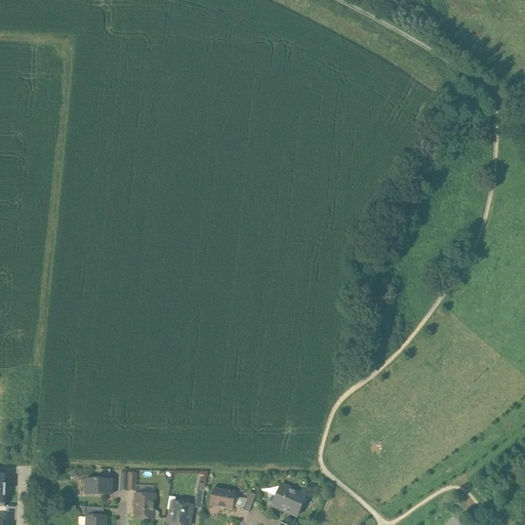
[(128,473),(120,473),(119,491),(128,491),(128,473)]
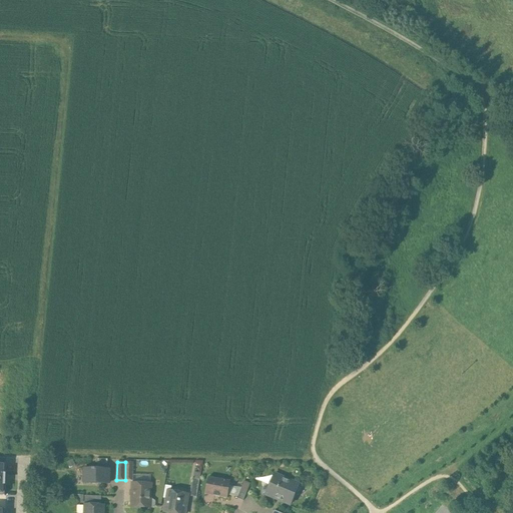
[(133,462),(125,462),(125,480),(132,480),(133,462)]
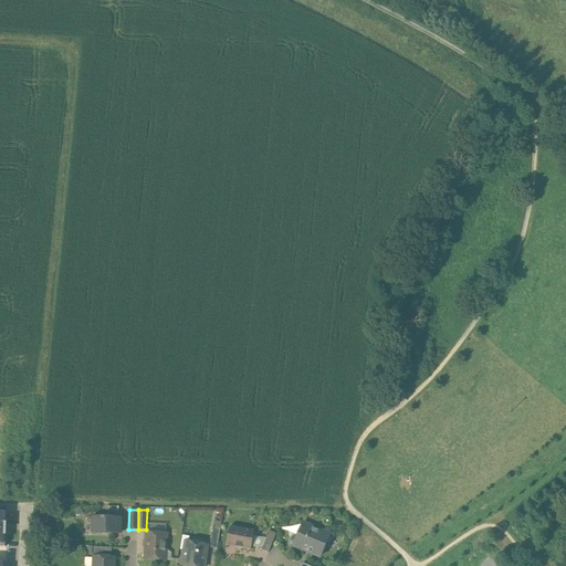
[(121,517),(93,517),(92,533),(119,534),(121,517)]
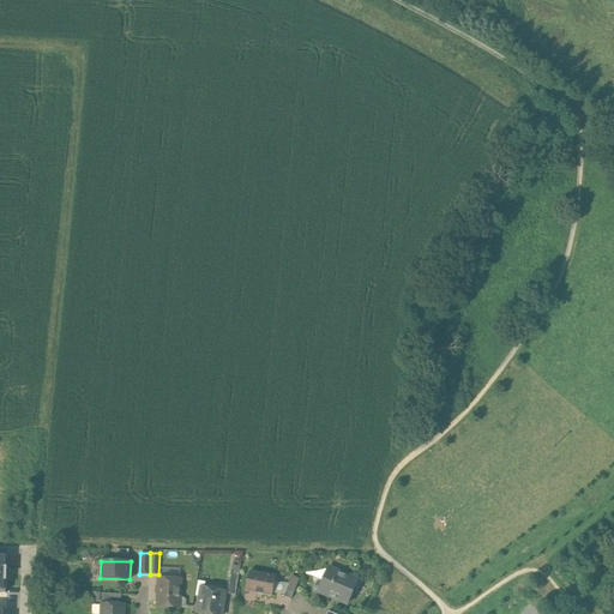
[(276,576),(250,571),(246,589),(257,590),(257,594),(272,596),(276,576)]
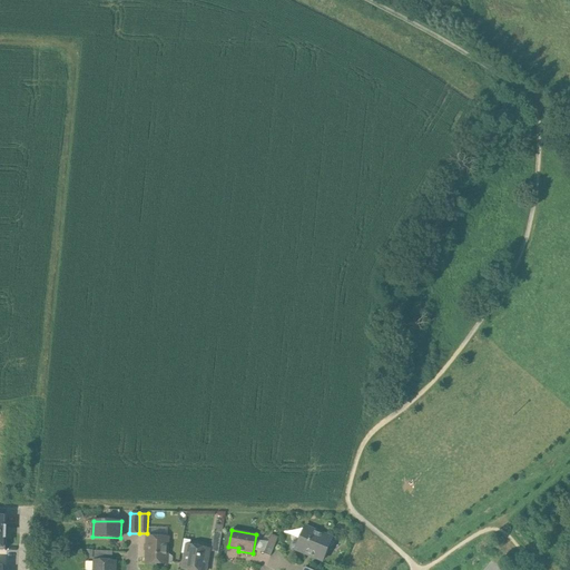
[(314,531),(313,534),(303,530),(298,541),(296,540),(293,542),(292,546),(293,549),(323,561),(328,547),(330,547),(333,546),(334,542),(333,539),(314,531)]
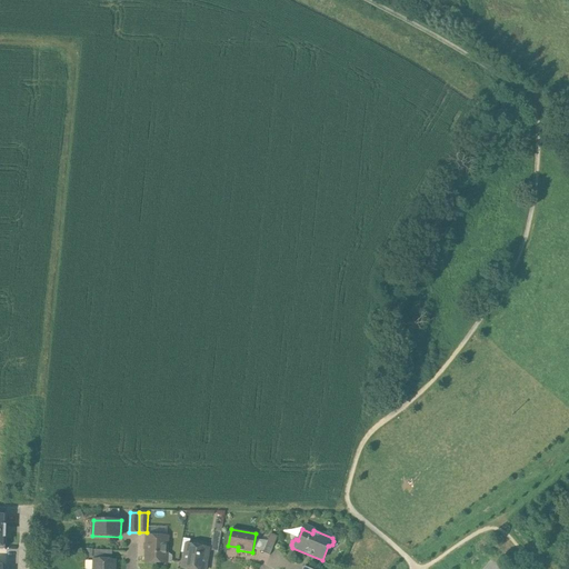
[(221,532),(213,531),(210,550),(218,552),(221,532)]
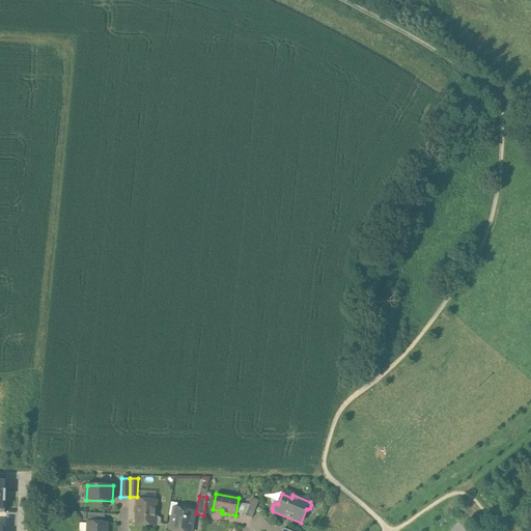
[(259,501),(252,498),(245,515),(252,519),(259,501)]
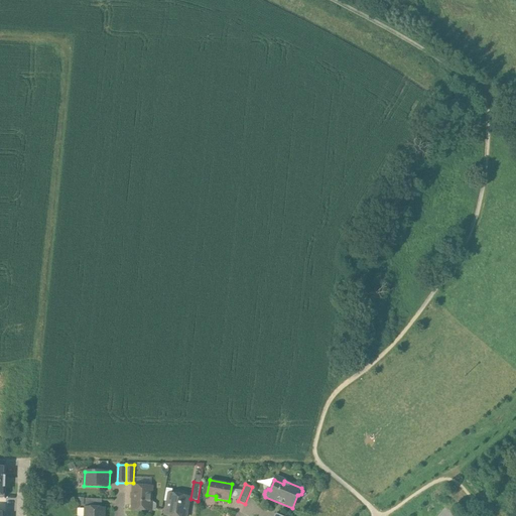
[(151,487),(133,486),(132,510),(147,510),(148,502),(151,502),(151,487)]
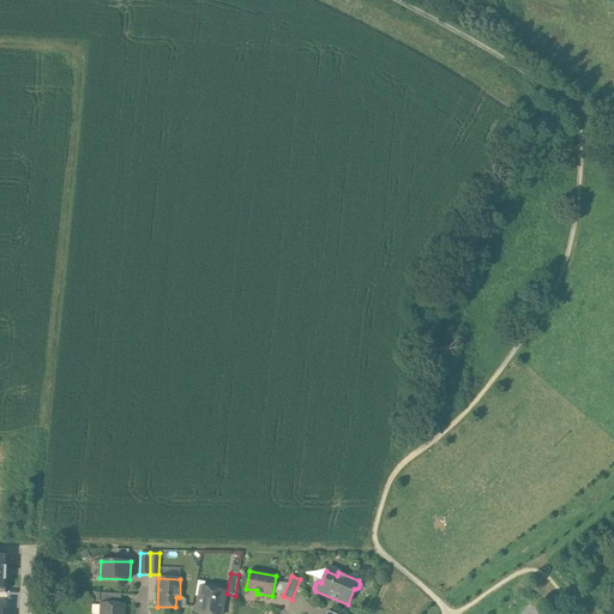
[(221,613),(226,591),(204,588),(203,597),(200,597),(197,613),(199,613),(221,613)]
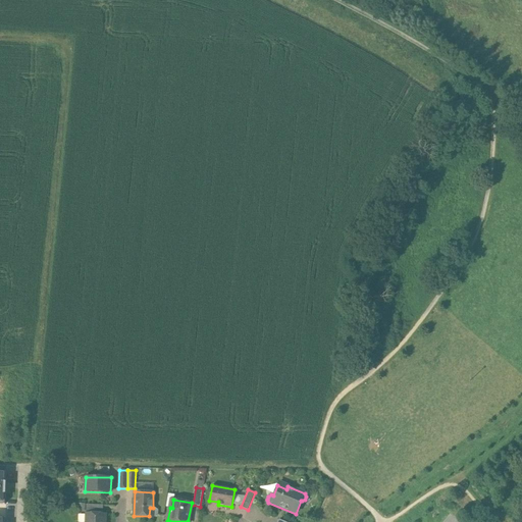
[(103,505),(87,505),(86,513),(102,514),(103,505)]
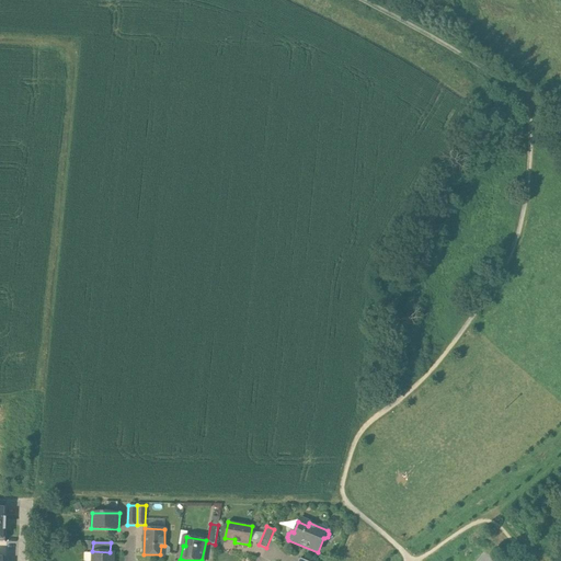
[(110,552),(92,551),(92,560),(113,560),(113,552),(110,552)]
